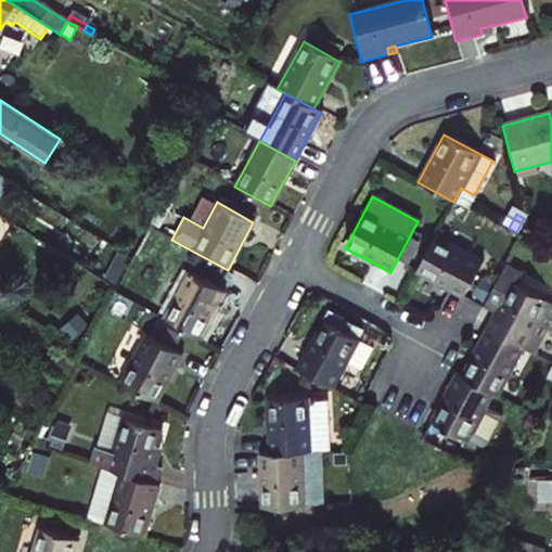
[(415,272),(449,291),(463,298),(482,264),(434,238),(415,272)]
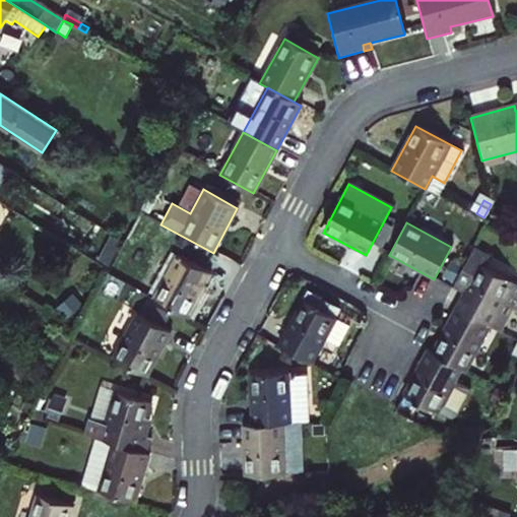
[(178,237),(174,245),(184,251),(189,242),(178,237)]
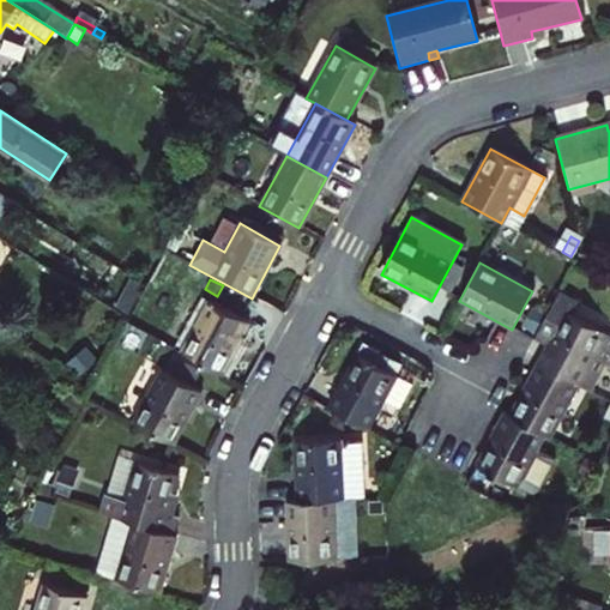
[(574,307),(556,297),(535,337),(548,344),(537,366),(577,387),(587,392),(604,363),(609,366),(609,364),(609,336),(571,315),(574,307)]
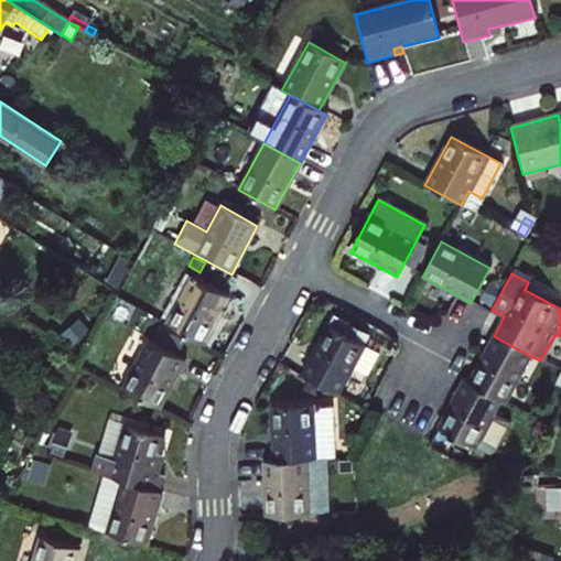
[(164,326),(202,346),(228,297),(192,277),(164,326)]
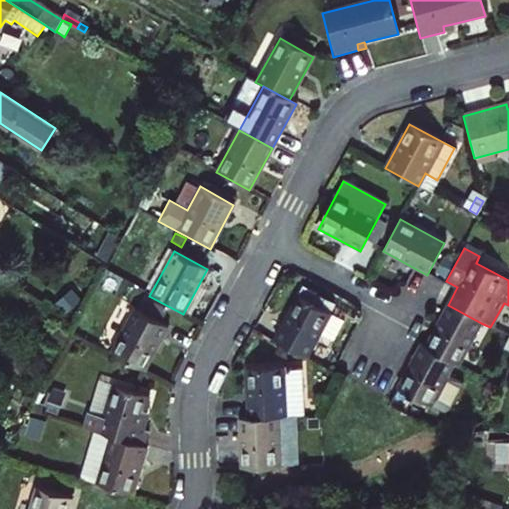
[(297,296),(273,340),(307,359),(320,336),(333,342),(344,321),(297,296)]
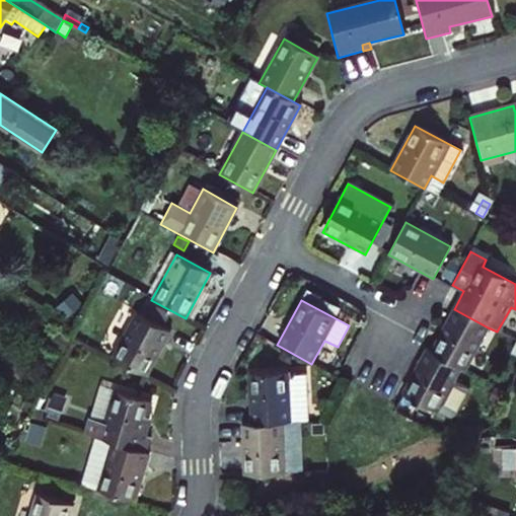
[(488,327),(454,309),(431,353),(459,368),(465,371),(488,327)]
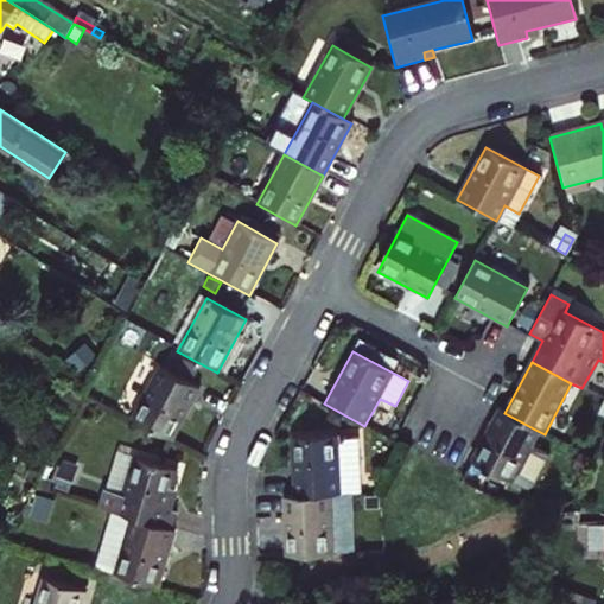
[(131,421),(171,442),(199,389),(159,368),(131,421)]
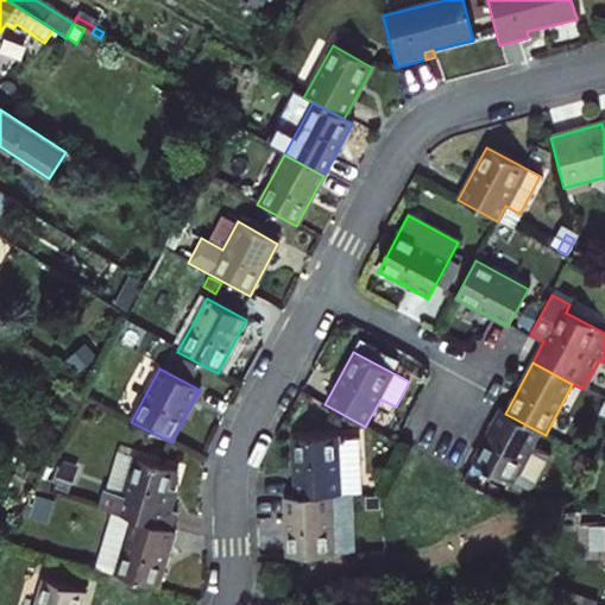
[(505,414),(500,411),(472,464),(524,492),(533,489),(549,458),(530,447),(539,432),(505,414)]
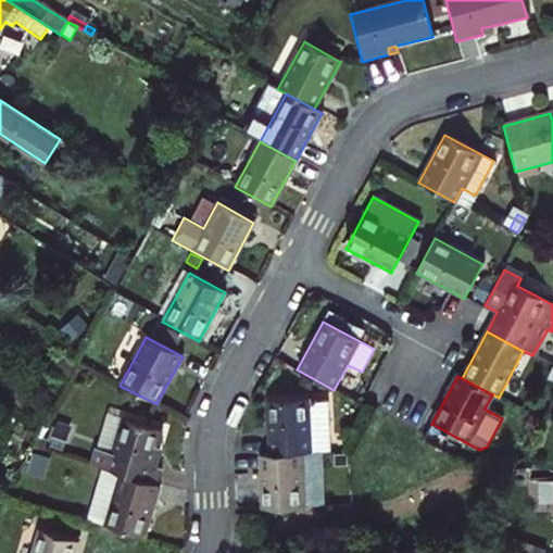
[(318,386),(306,378),(302,387),(314,393),(318,386)]
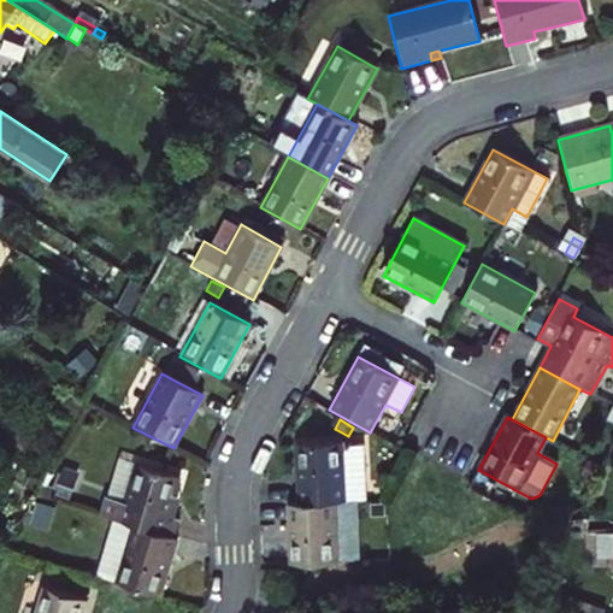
[(334,504),(364,504),(361,446),(340,447),(340,443),(296,444),(298,505),(334,504)]
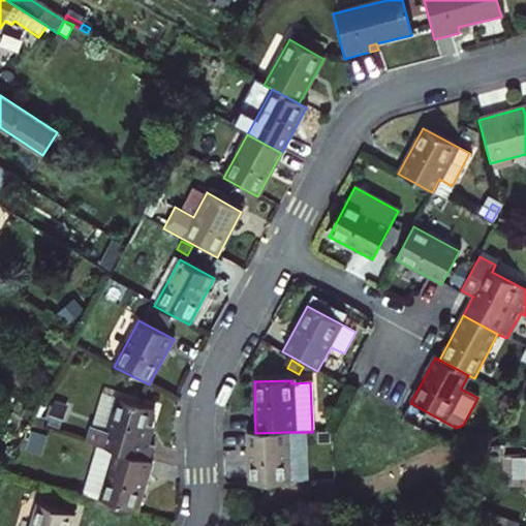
[(114,452),(145,460),(149,445),(146,444),(143,443),(148,426),(152,409),(115,398),(105,432),(89,427),(85,442),(114,452)]
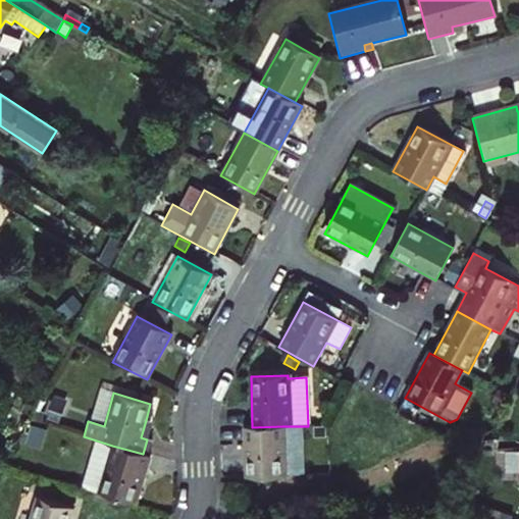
[(141,437),(144,438),(149,421),(146,420),(141,437)]
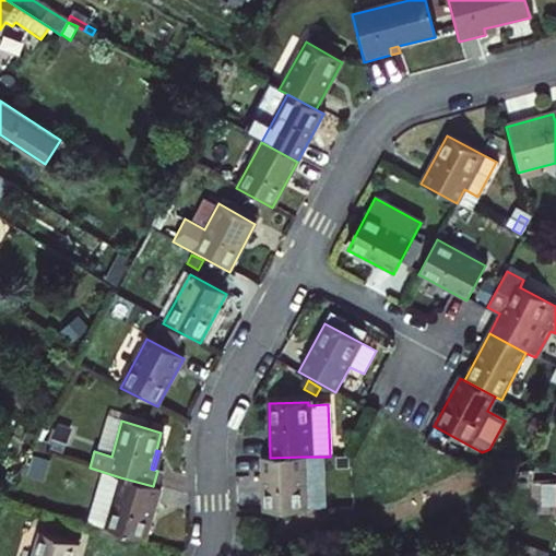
[(262,513),(304,511),(303,457),(270,458),(261,458),(262,513)]
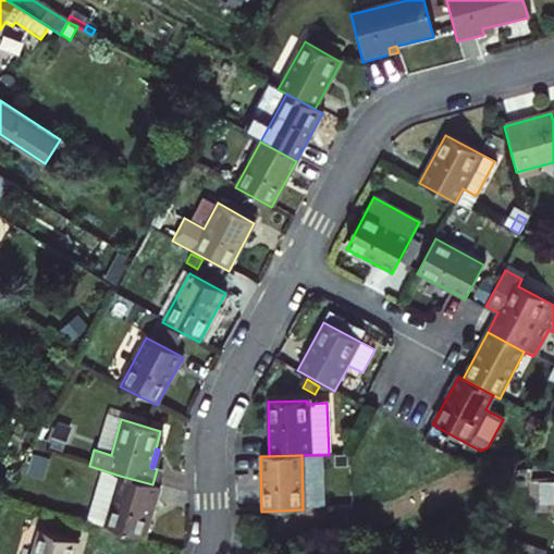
[(120,476),(105,527),(143,539),(159,488),(152,484),(120,476)]
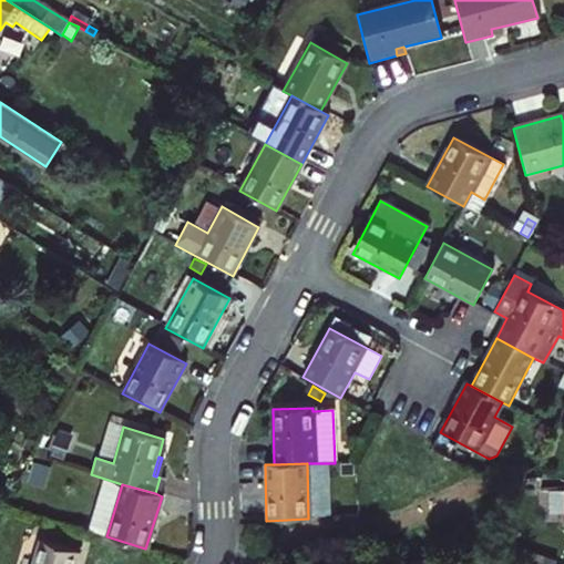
[(563,485),(540,486),(540,502),(556,501),(556,518),(563,518),(563,485)]
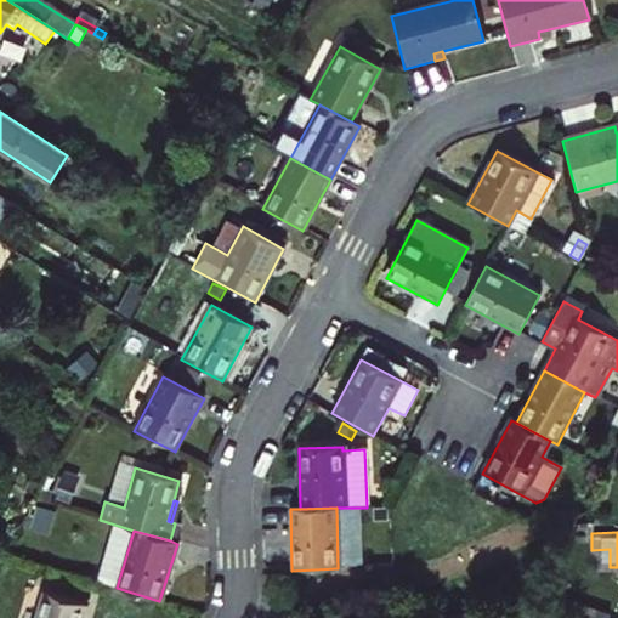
[(83,617),(88,606),(44,593),(35,617),(83,617)]
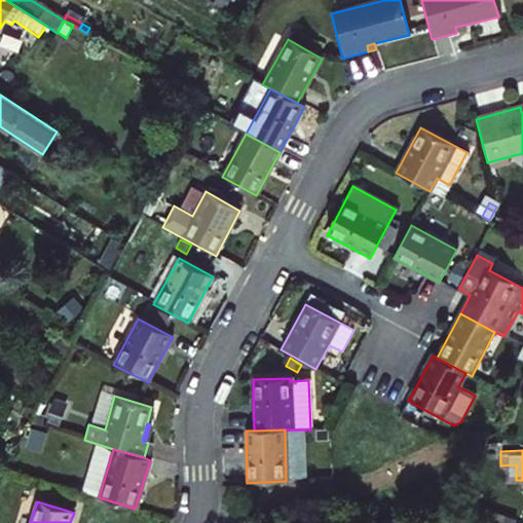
[(482,511),(477,522),(515,522),(482,511)]
